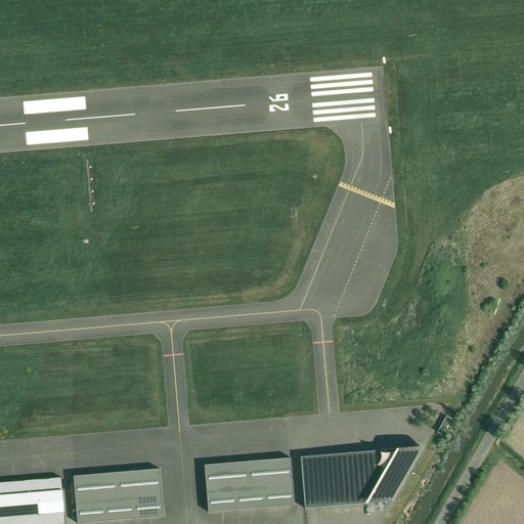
[(446,417),(437,433),(442,435),(451,420),(446,417)]
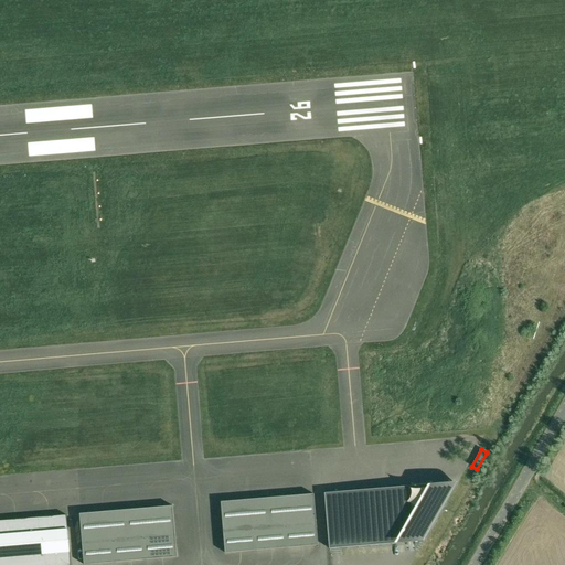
[(451,482),(324,493),(329,548),(418,541),(451,482)]
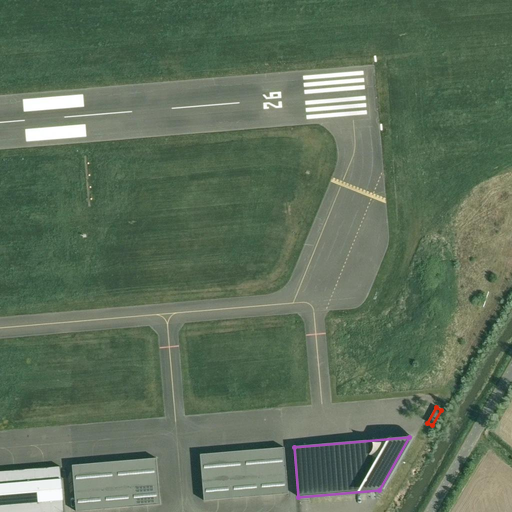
[(284,448),(200,455),(204,501),(288,494),(284,448)]
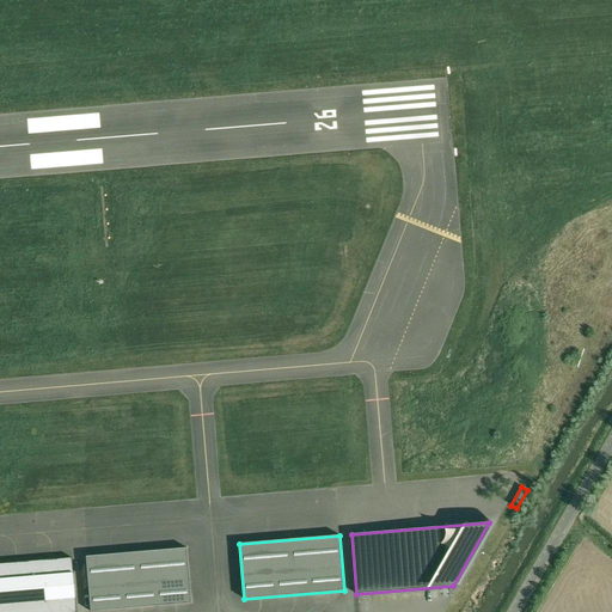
[(188,549),(86,557),(91,611),(191,604),(188,549)]
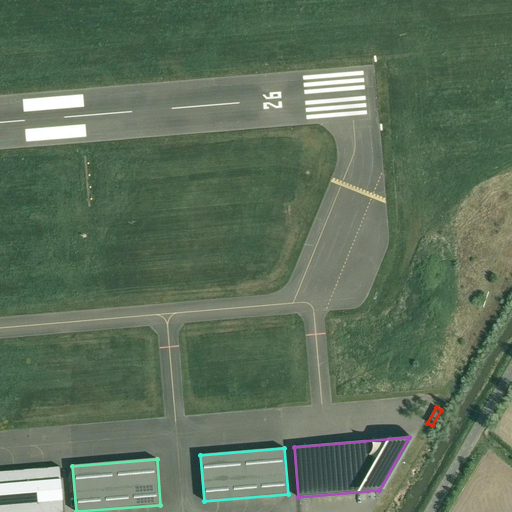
[(64,511),(60,467),(0,472),(0,511),(64,511)]
